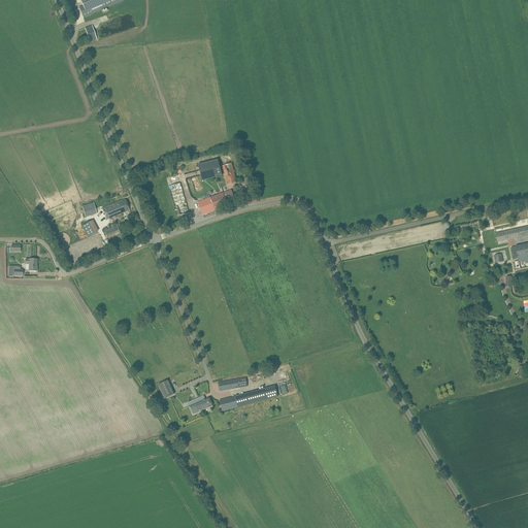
[(123,0),(79,0),(84,6),(79,8),(83,18),(123,0)]
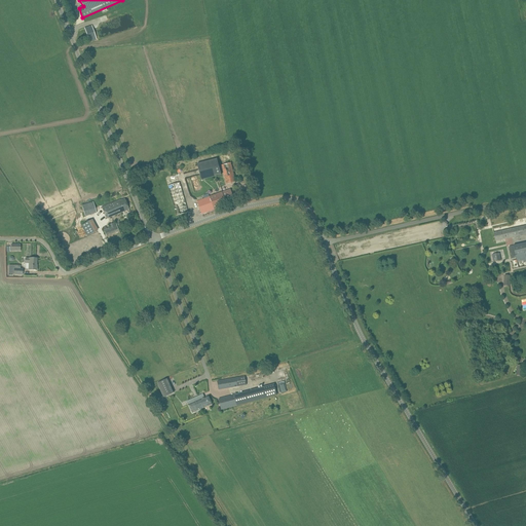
[(89,27),(84,28),(89,42),(97,39),(91,26),(89,27)]
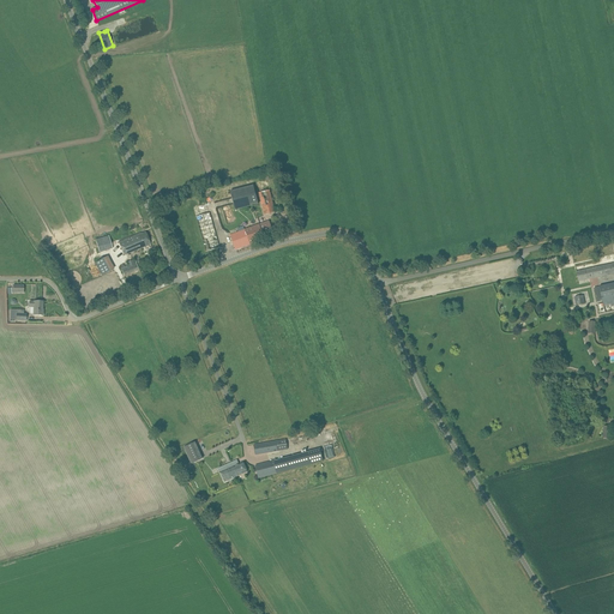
[(253,187),(240,191),(232,193),(235,210),(244,208),(258,204),(253,187)]
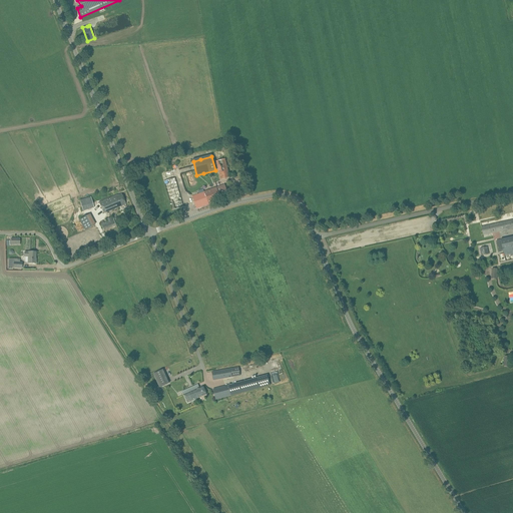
[(220,179),(229,177),(224,158),(216,161),(220,179)]
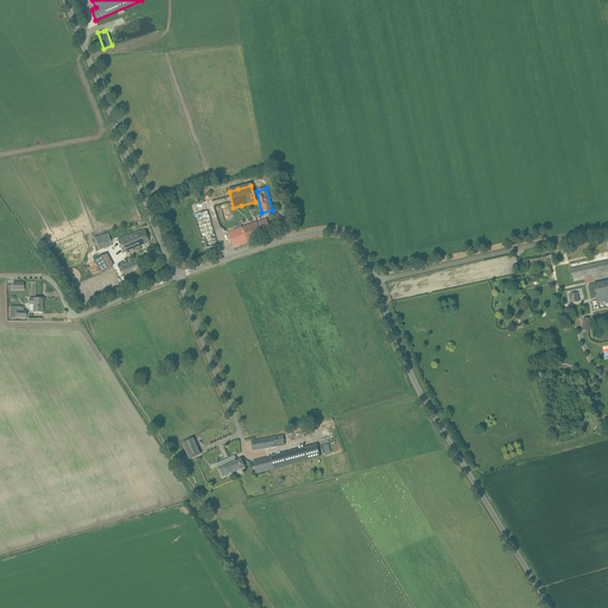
[(208,211),(200,214),(194,215),(204,249),(217,245),(208,211)]
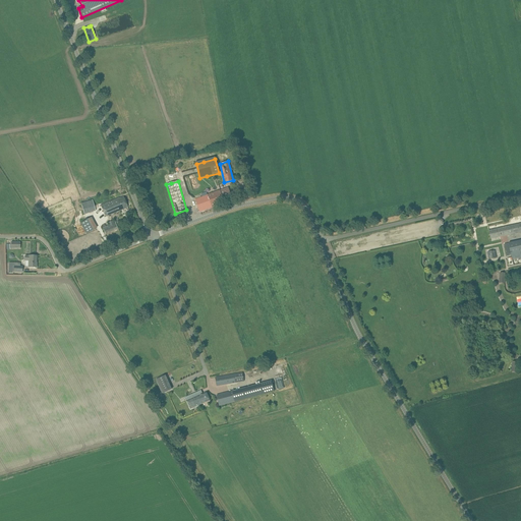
[(232,197),(230,193),(228,187),(220,190),(195,199),(199,212),(225,203),(224,200),(232,197)]
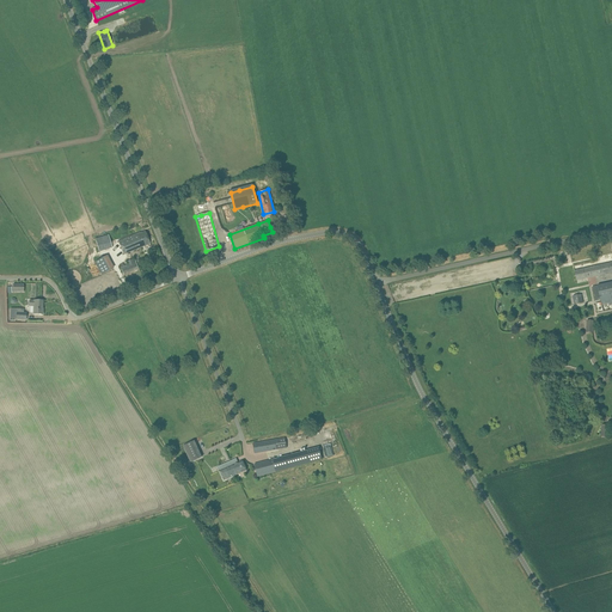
[(140,232),(134,234),(118,242),(123,255),(151,244),(145,232),(140,233),(140,232)]
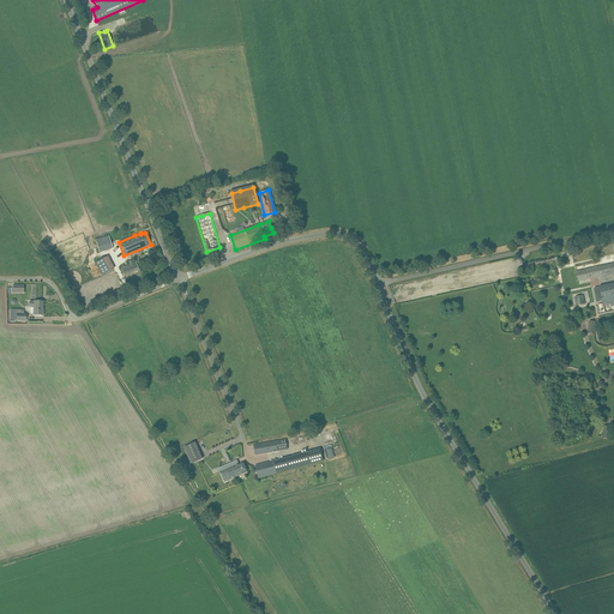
[(108,236),(96,240),(100,252),(112,248),(108,236)]
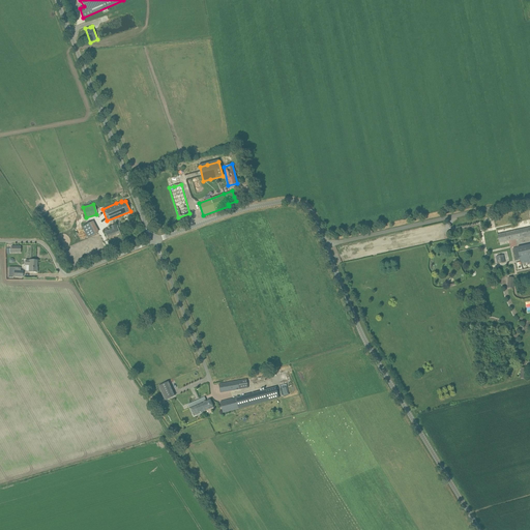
[(92,221),(82,226),(87,237),(98,232),(92,221)]
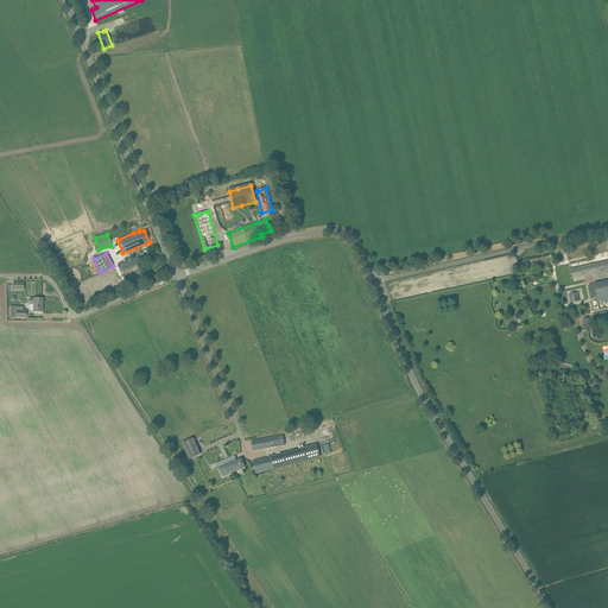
[(134,260),(120,266),(122,273),(137,267),(134,260)]
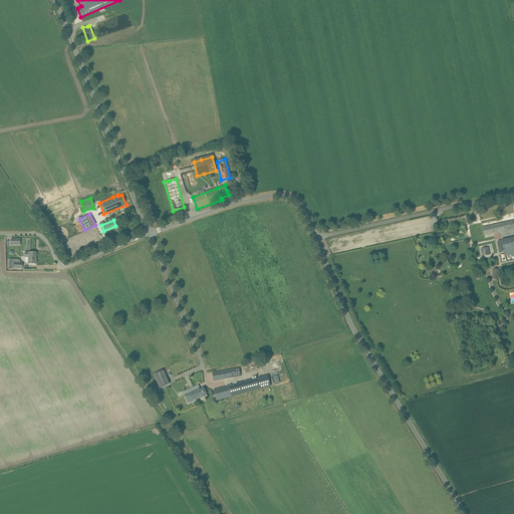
[(513,220),(483,227),(485,236),(513,229),(513,220)]
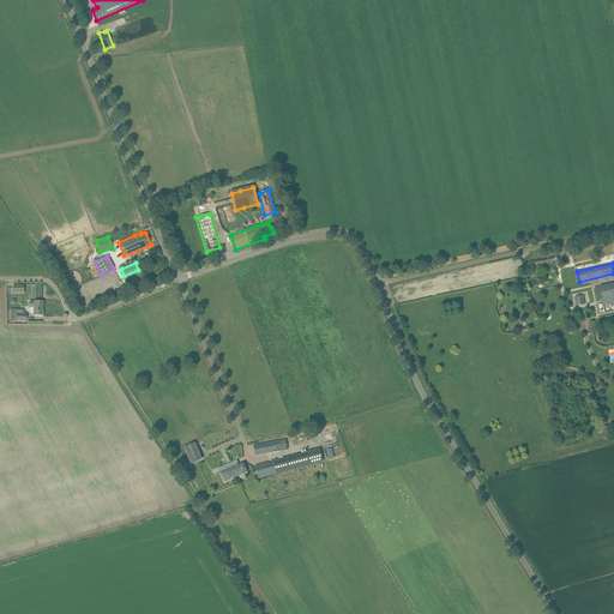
[(613,283),(600,287),(603,306),(613,302),(613,283)]
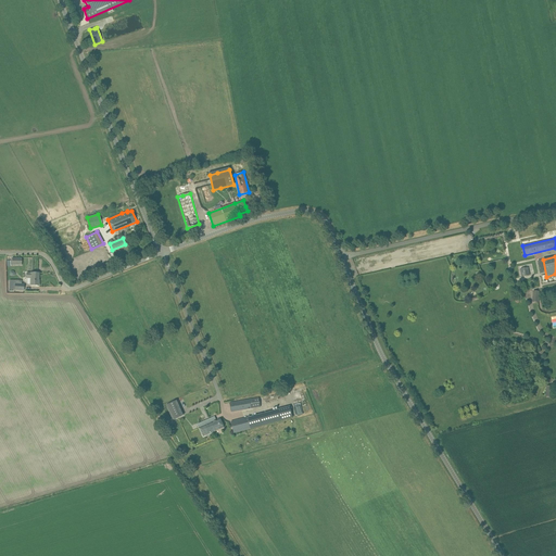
[(528,267),(520,269),(522,277),(530,275),(528,267)]
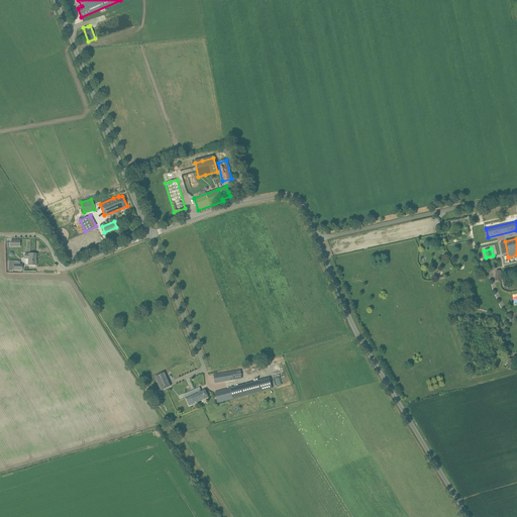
[(28,266),(30,266),(35,266),(36,262),(35,261),(36,254),(29,253),(29,254),(25,254),(25,259),(28,259),(28,266)]
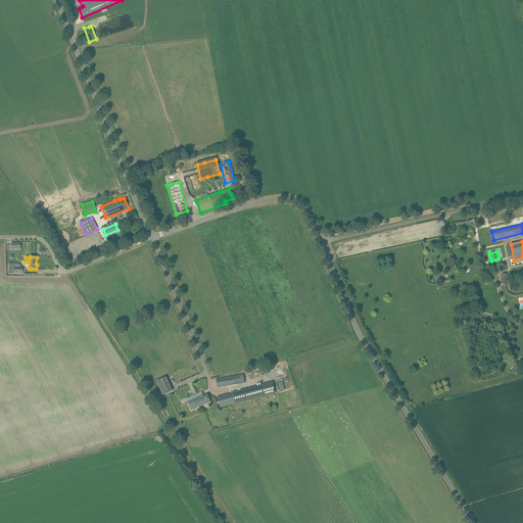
[(22,268),(20,268),(20,264),(14,264),(9,264),(8,274),(14,274),(14,273),(22,273),(22,268)]
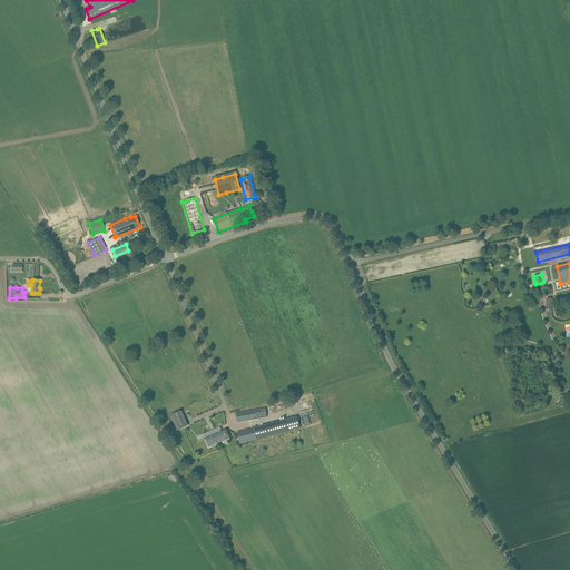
[(391,397),(397,394),(392,386),(386,391),(391,397)]
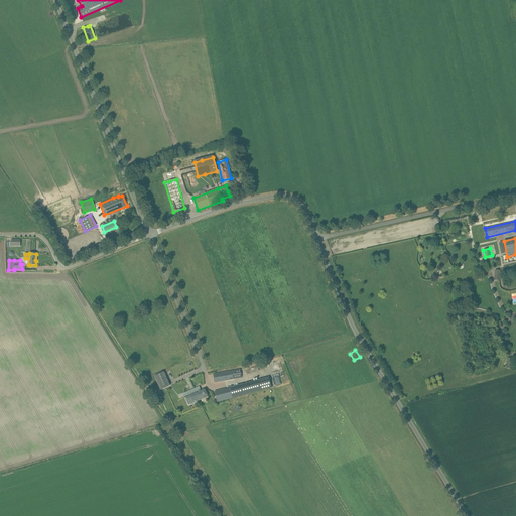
[(241,369),(213,374),(215,382),(242,378),(241,369)]
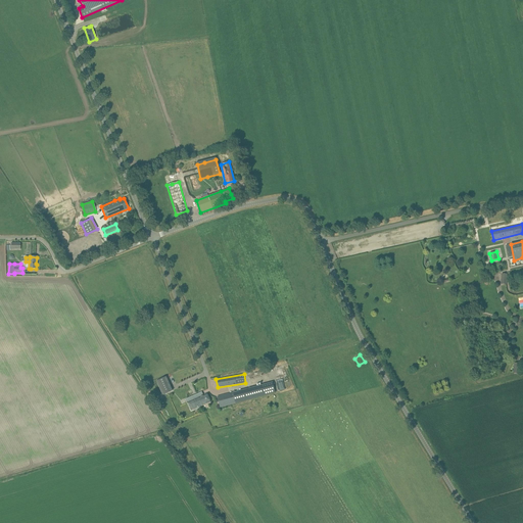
[(173,390),(167,377),(156,381),(162,395),(173,390)]
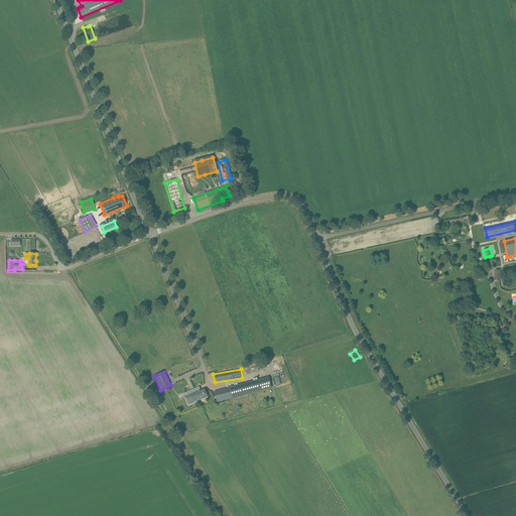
[(198,387),(195,389),(200,400),(203,399),(208,396),(205,389),(200,391),(198,387)]
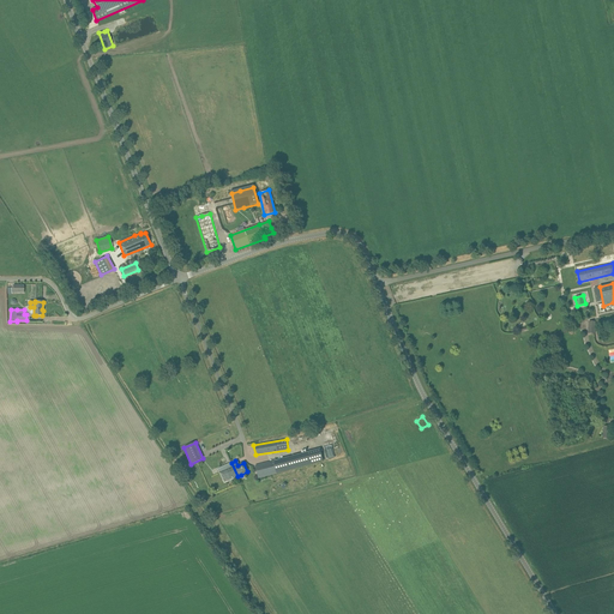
[(274,462),(256,465),(258,479),(276,474),(274,462)]
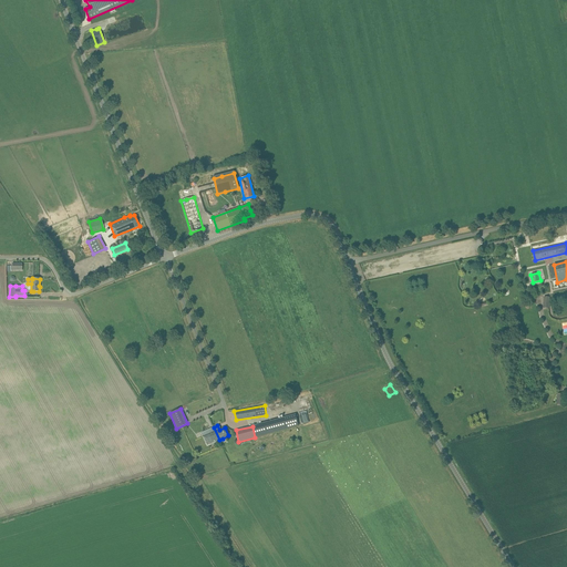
[(214,428),(202,433),(207,445),(219,440),(214,428)]
